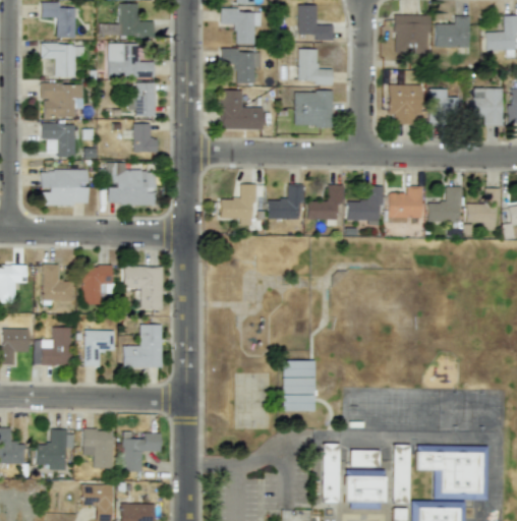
[(76,7),(59,7),(59,2),(42,1),(42,17),(58,17),(57,37),(75,38),(76,7)]
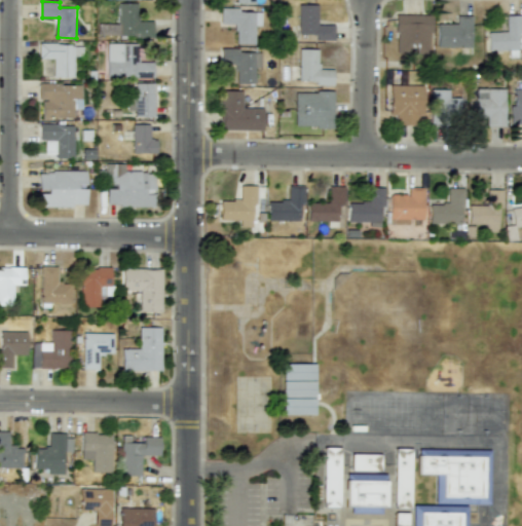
[(140,3),(121,3),(120,24),(101,24),(101,36),(156,36),(156,21),(140,21),(140,3)]
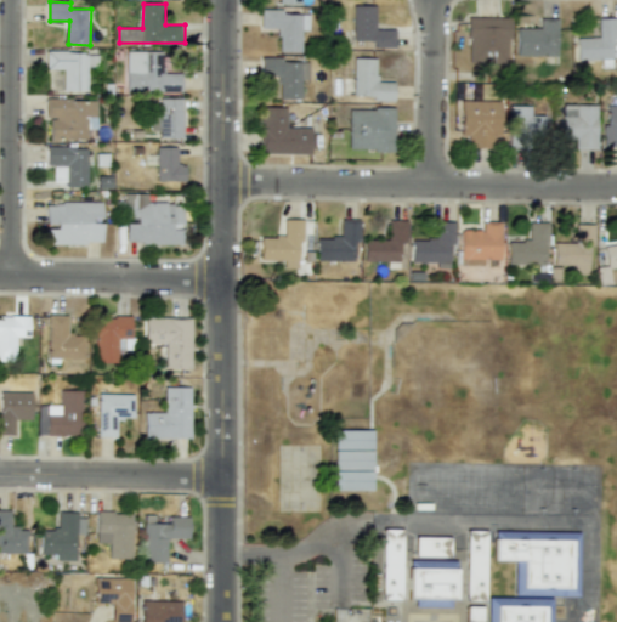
[(379,6),(357,5),(356,40),(377,40),(377,47),(398,47),(398,29),(378,29),(379,6)]
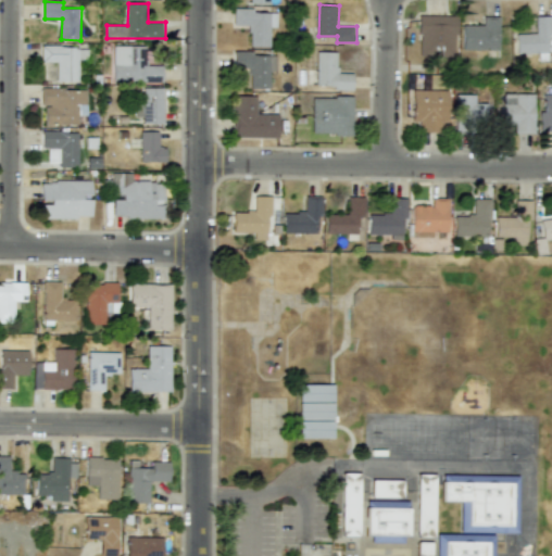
[(273,27),(279,27),(279,13),(256,12),(256,9),(236,8),(236,25),(252,26),(252,46),(273,47),(273,27)]
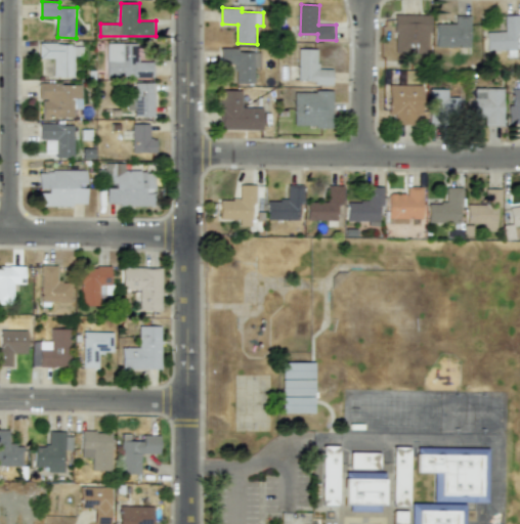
[(397,53),(431,54),(432,14),(397,14),(397,53)]
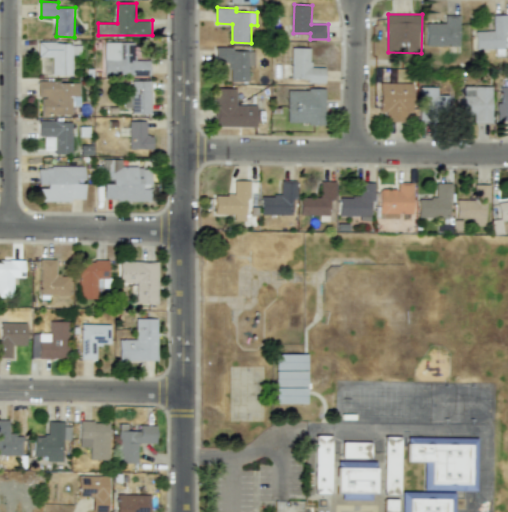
[(478,50),(507,49),(507,40),(507,14),(495,15),(495,30),(477,31),(478,50)]
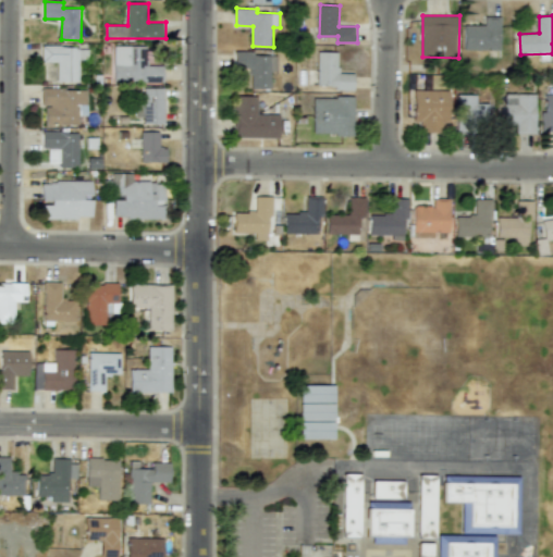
[(466,49),(502,50),(503,19),(482,17),(482,24),(467,24),(466,49)]
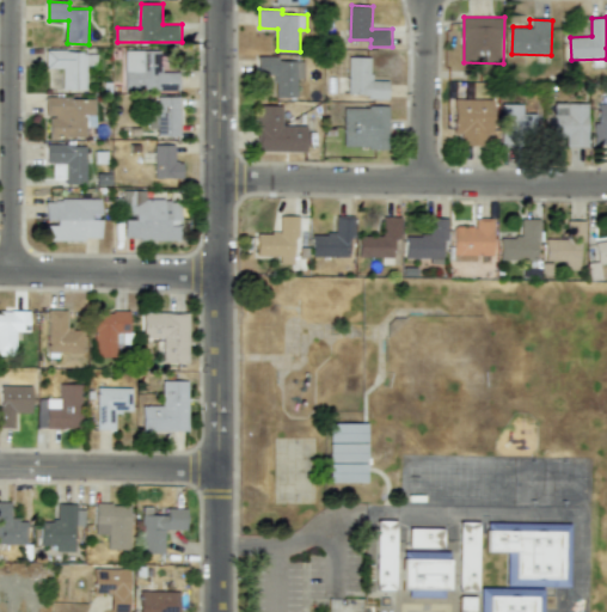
[(89,91),(90,65),(99,65),(99,51),(49,50),(48,68),(66,69),(65,90),(89,91)]
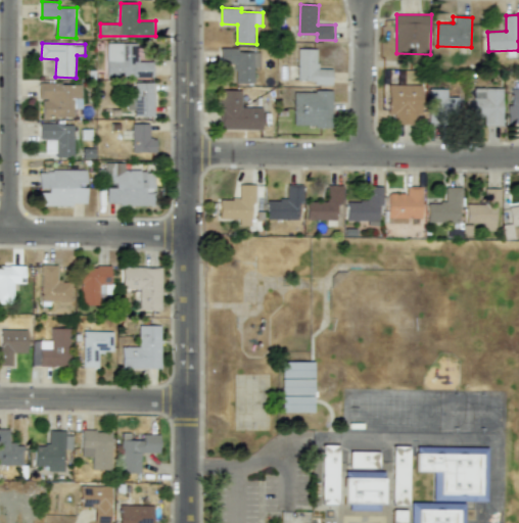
[(154,77),(154,61),(138,61),(138,43),(109,43),(108,76),(154,77)]
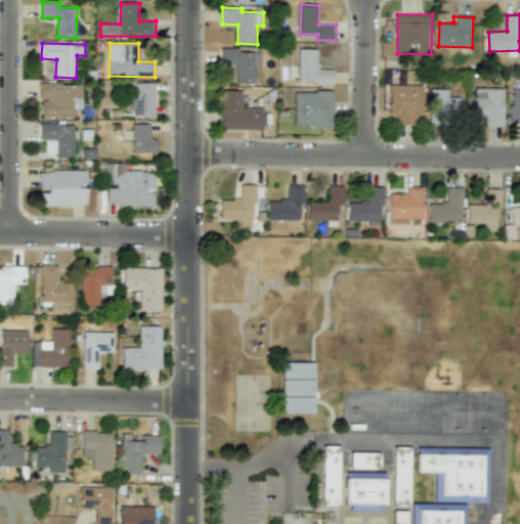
[(300,82),(335,84),(335,70),(319,69),(319,49),(301,48),(300,82)]
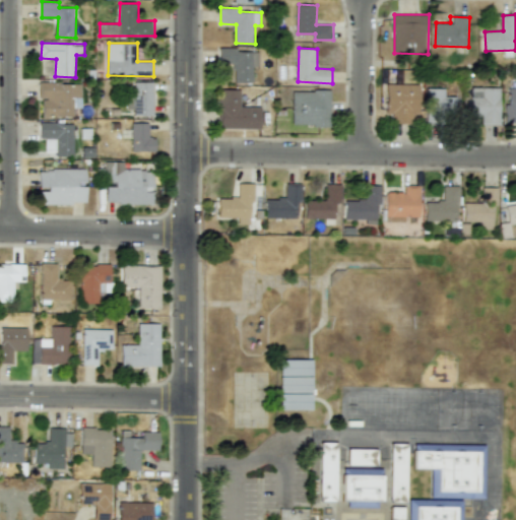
[(260,67),(260,50),(220,50),(220,63),(236,63),(236,83),(254,83),(254,67),(260,67)]
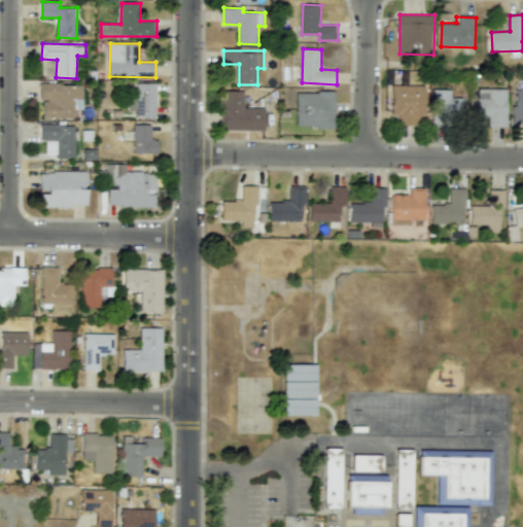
[(157,82),(137,82),(138,99),(131,99),(131,110),(137,110),(138,117),(158,117),(157,82)]
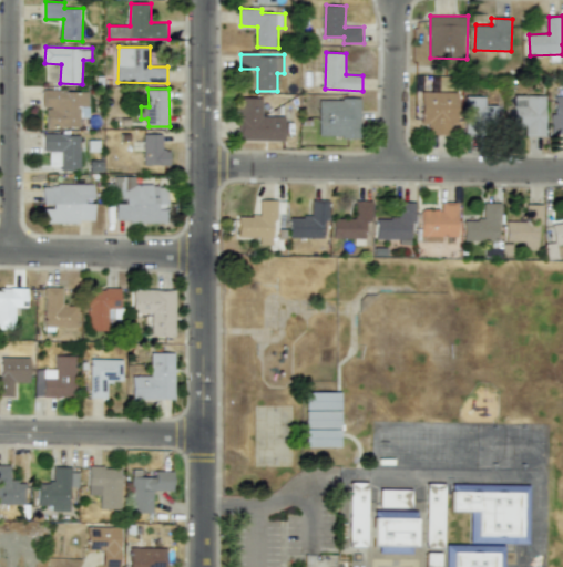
[(92,91),(47,90),(47,127),(83,127),(83,117),(92,117),(92,91)]
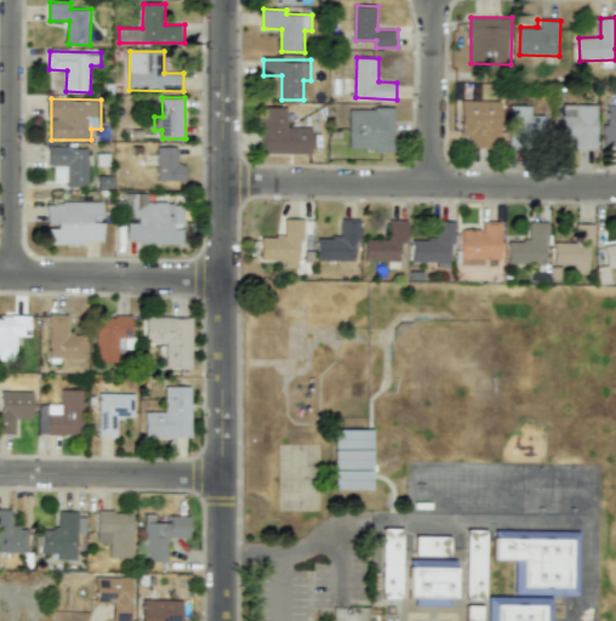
[(503,101),(463,100),(463,136),(471,136),(471,146),(502,147),(503,101)]
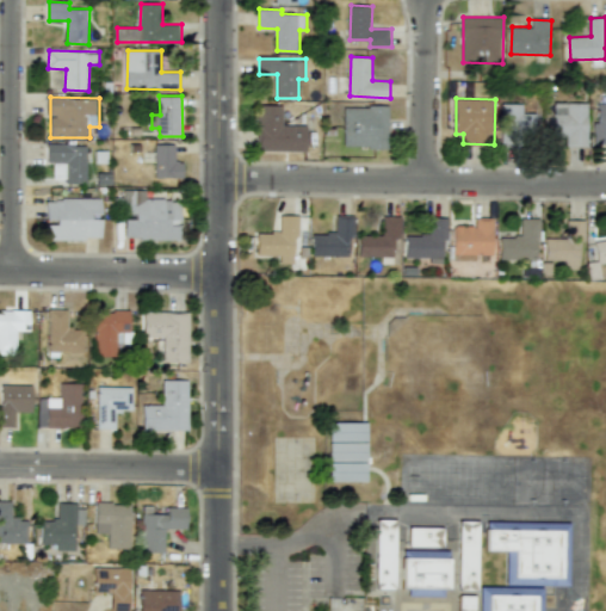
[(589,147),(589,103),(555,103),(555,136),(568,137),(568,147),(589,147)]
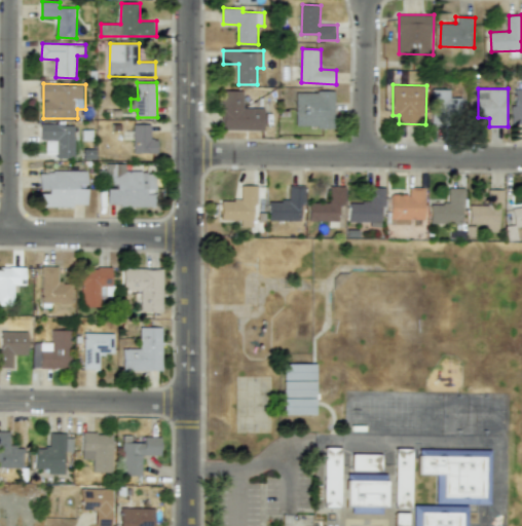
[(452,89),(434,89),(433,115),(463,116),(463,98),(452,98),(452,89)]
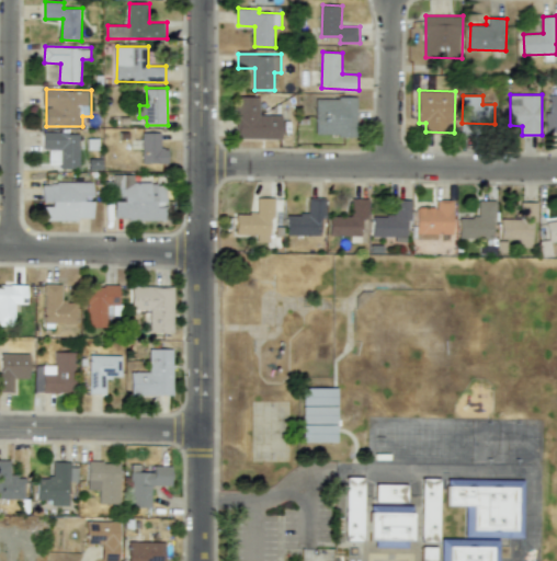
[(261,96),(239,96),(238,138),(283,139),(284,115),(261,114),(261,96)]
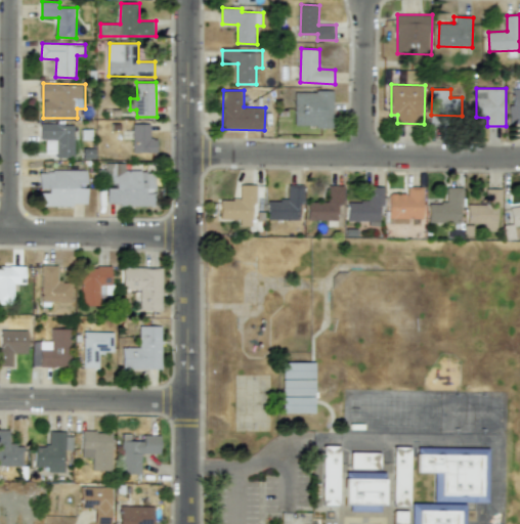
[(296,91),(296,126),(334,127),(335,92),(296,91)]
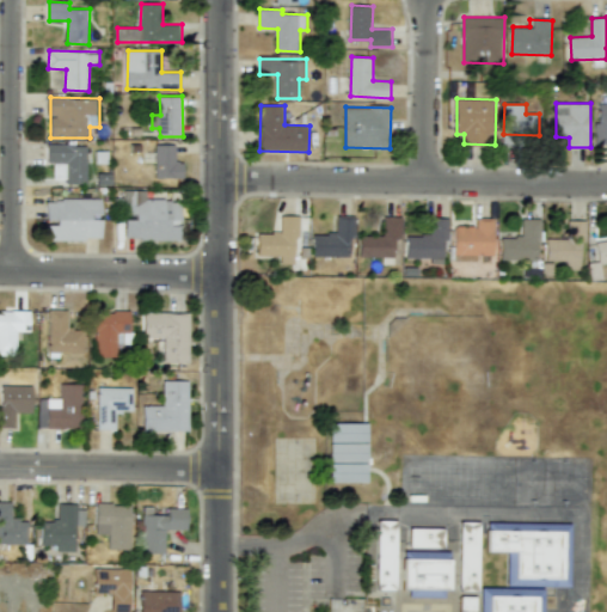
[(89,145),(49,145),(49,163),(68,163),(68,184),(90,183),(89,145)]
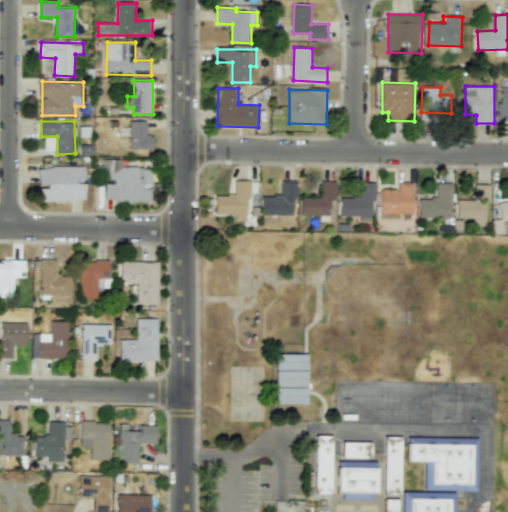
[(132,149),(154,149),(154,135),(148,135),(148,121),(131,121),(132,149)]
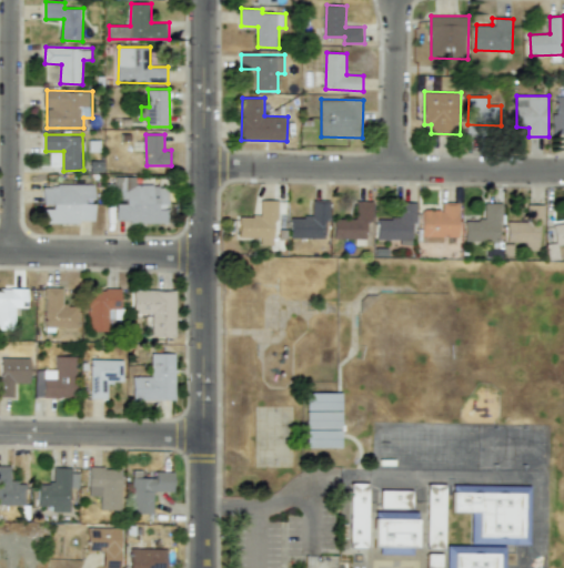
[(170,185),(138,185),(138,176),(118,176),(117,201),(118,201),(118,222),(169,223),(170,185)]
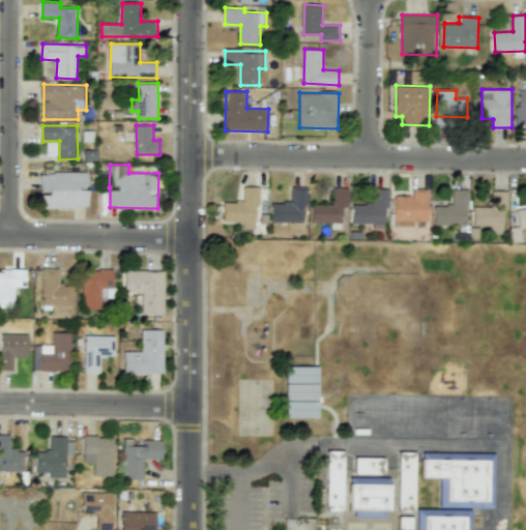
[(89,172),(40,173),(40,193),(40,208),(90,207),(90,187),(89,187),(89,172)]
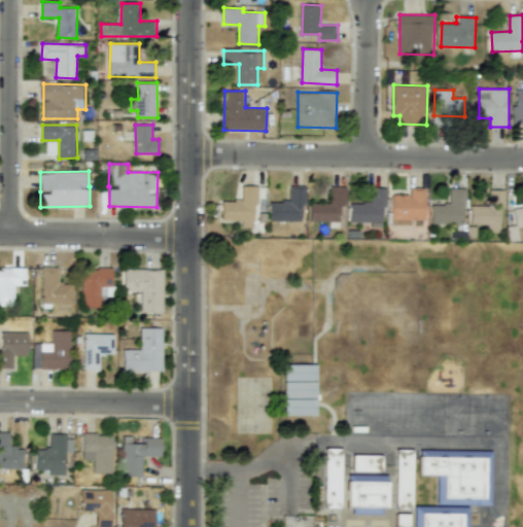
[(271,220),(306,221),(306,186),(291,185),(291,202),(272,201),(271,220)]
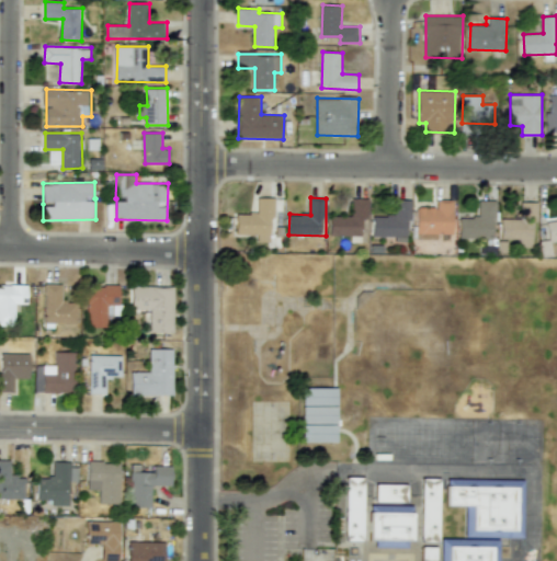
[(238,213),(238,235),(260,235),(260,242),(274,242),(274,198),(259,198),(259,214),(238,213)]
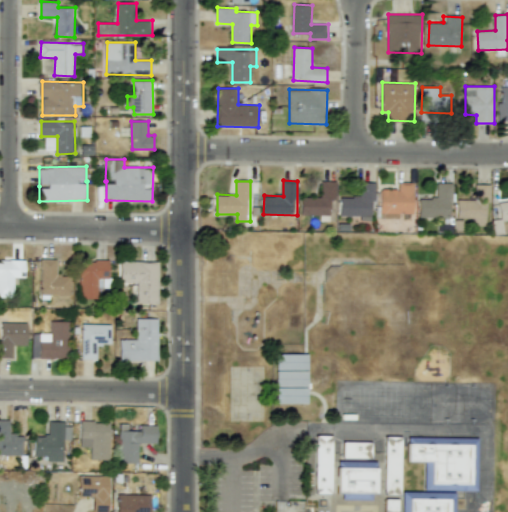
[(337,200),(338,182),(323,181),(322,197),(303,197),(303,214),(332,215),(332,200),(337,200)]
